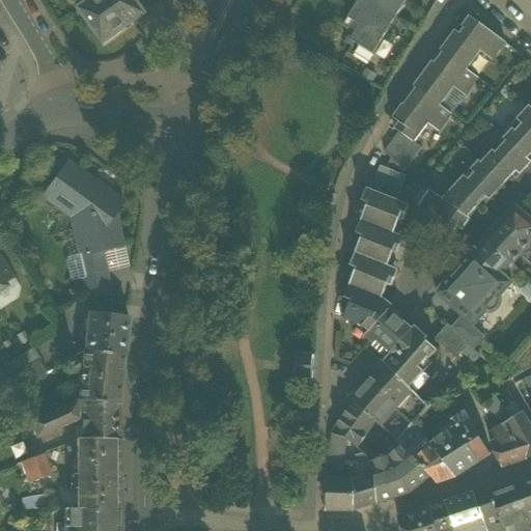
[(92,0),(80,9),(104,44),(144,15),(134,0),(92,0)]
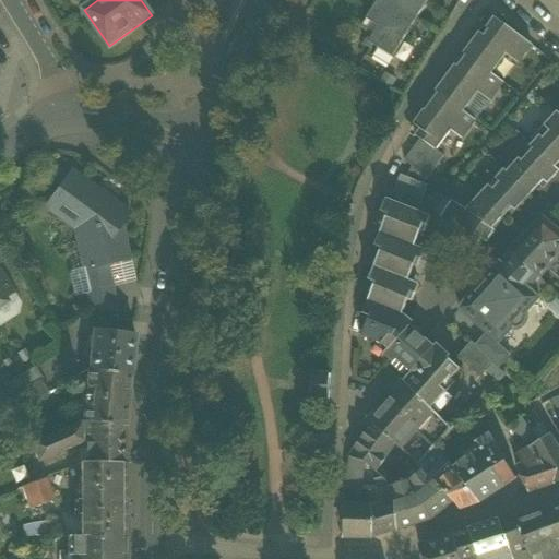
[(380,0),(361,30),(375,37),(369,45),(379,50),(375,58),(389,67),(417,21),(429,0),(380,0)]
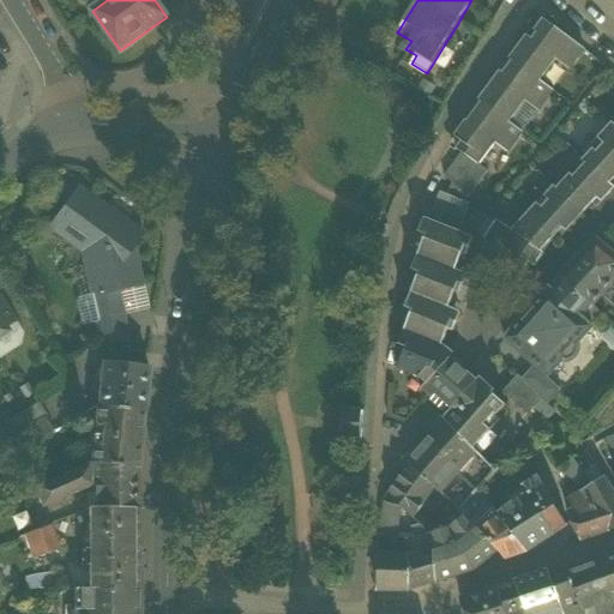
[(543,20),(512,62),(540,83),(541,83),(557,61),(570,71),(584,50),(543,20)]
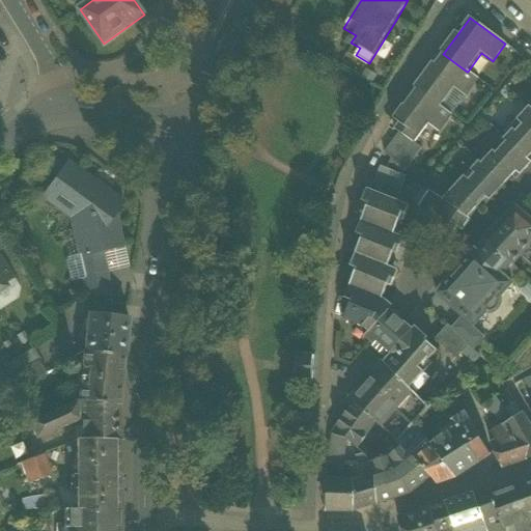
[(443,54),(416,90),(441,108),(454,89),(466,98),(479,80),(468,72),(467,72),(443,54)]
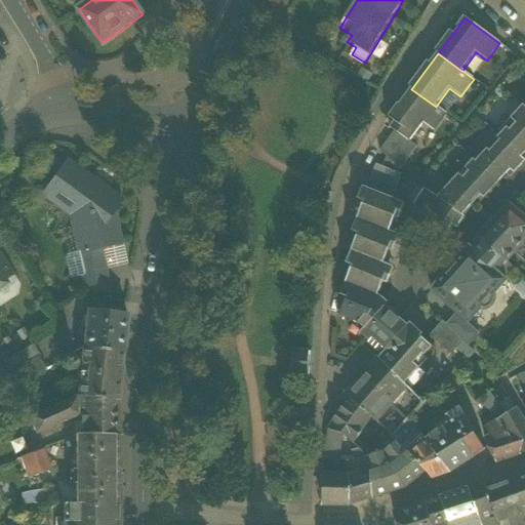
[(447,115),(436,107),(411,89),(392,115),(395,117),(388,127),(395,132),(409,143),(423,124),(434,132),(447,115)]
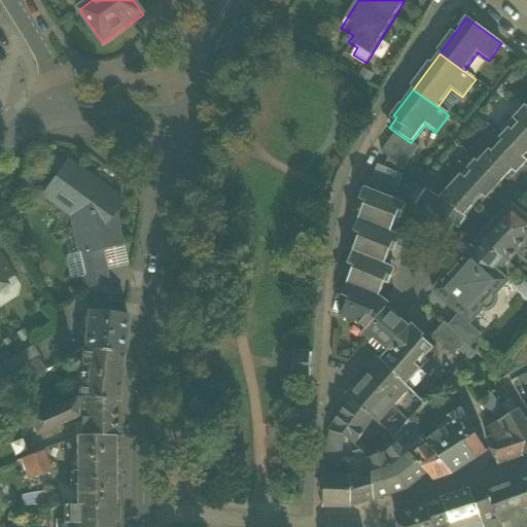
[(526,109),(526,110),(500,138),(523,160),(524,159),(526,154),(526,109)]
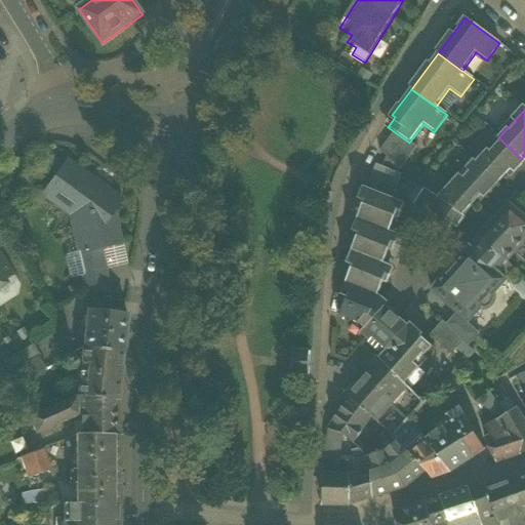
[(379,153),(402,169),(417,149),(409,143),(395,132),(379,153)]
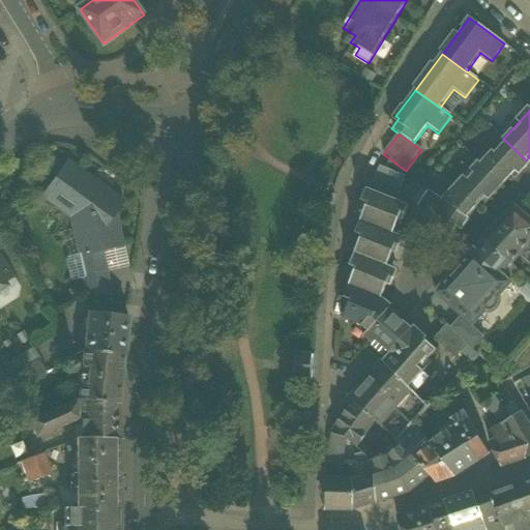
[(503,139),(480,165),(503,185),(516,172),(519,176),(529,164),(529,163),(527,159),(526,160),(503,139)]
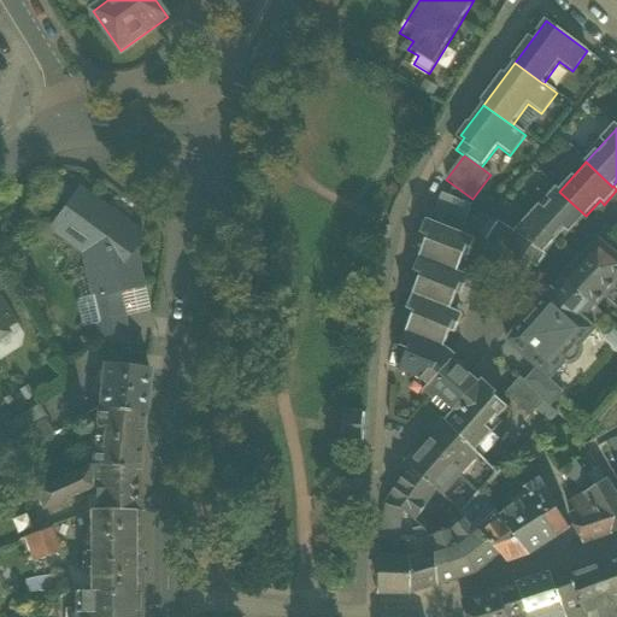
[(556,188),(528,218),(554,242),(565,231),(569,235),(586,216),(559,192),(556,188)]
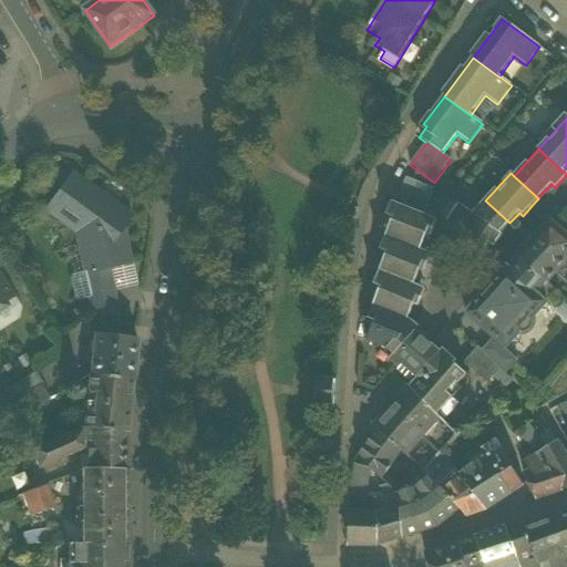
[(75,234),(84,272),(72,276),(70,280),(74,299),(78,301),(88,299),(114,291),(109,269),(130,265),(129,258),(130,258),(127,245),(125,246),(121,230),(131,217),(71,174),(44,210),(75,234)]
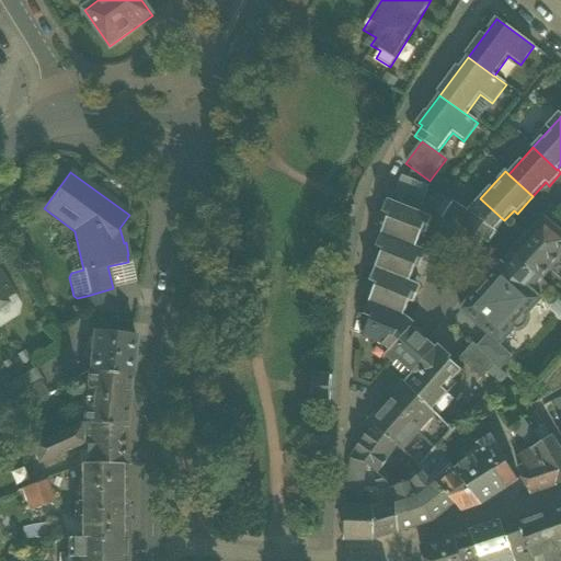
[(391,203),(419,214),(430,187),(402,176),(391,203)]
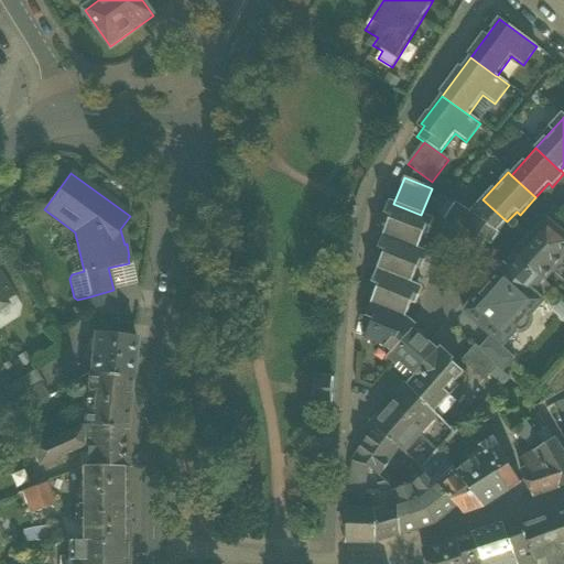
[(501,227),(507,221),(483,199),(470,213),(456,204),(444,224),(469,239),(465,246),(479,255),(487,242),(491,246),(499,234),(496,231),(499,226),(501,227)]
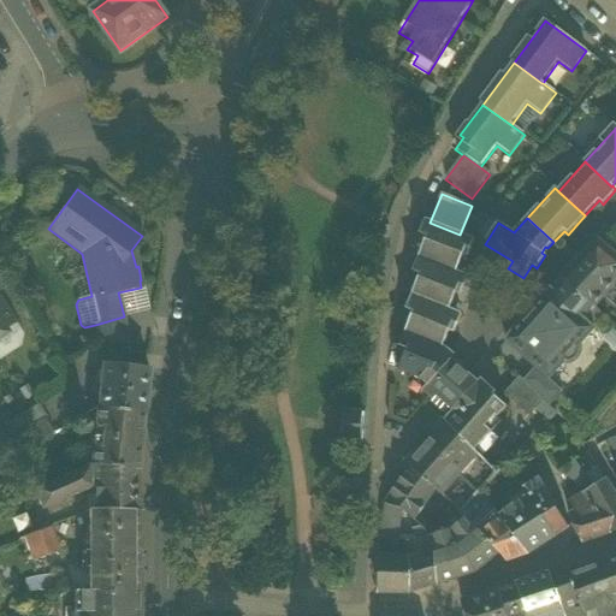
[(424,237),(430,223),(426,220),(420,236),(424,237)]
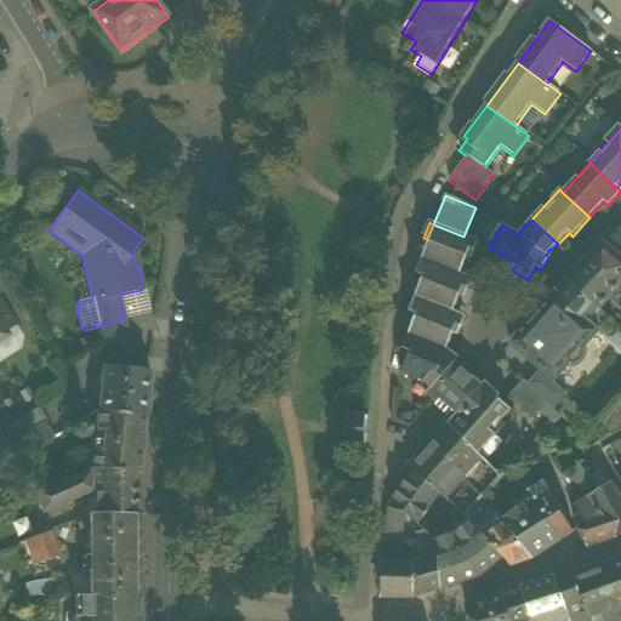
[(422,261),(427,263),(427,262),(461,275),(467,260),(474,240),(463,237),(433,224),(427,239),(420,260),(422,261)]
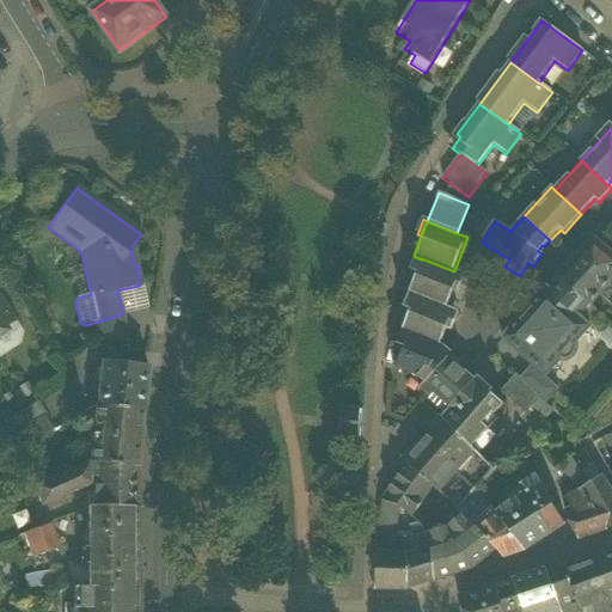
[(467,237),(460,256),(465,257),(472,238),(467,237)]
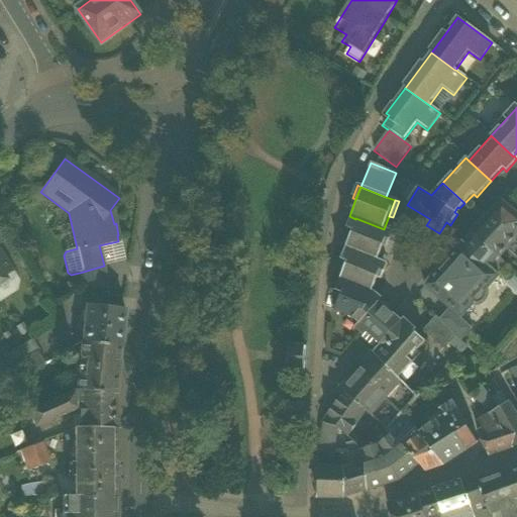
[(472,234),(500,259),(516,237),(516,214),(502,202),(472,234)]
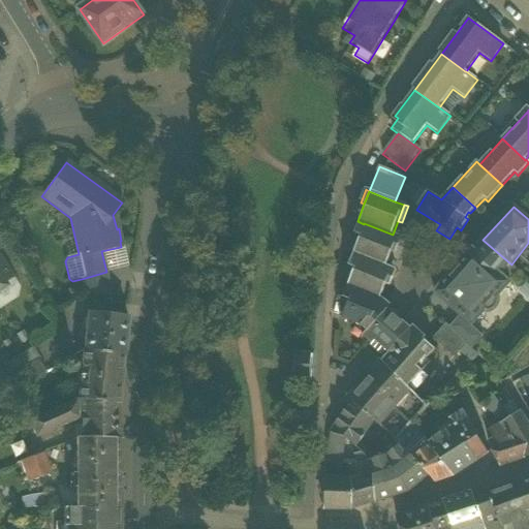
[(354,254),(358,256),(358,255),(386,267),(393,253),(399,237),(393,235),(364,223),(364,224),(359,236),(351,253),(354,254)]
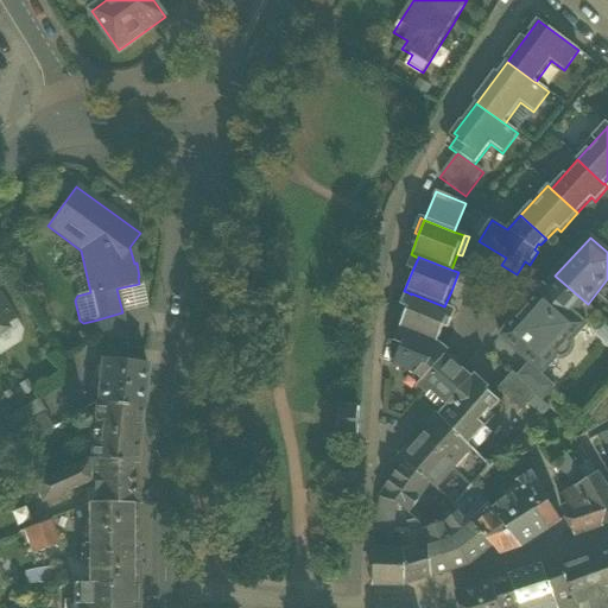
[(462,273),(458,272),(451,291),(455,292),(462,273)]
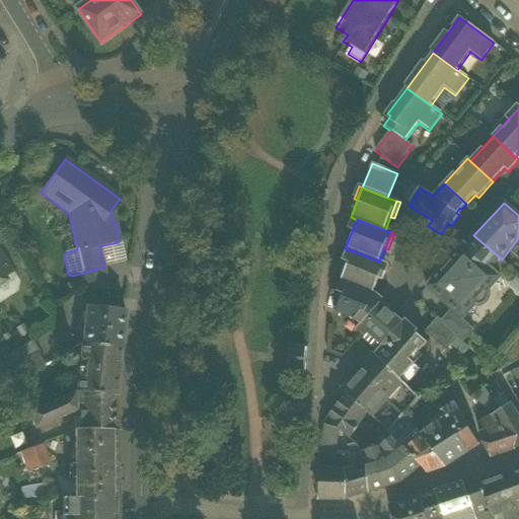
[(473,235),(464,244),(500,277),(509,267),(502,260),(473,235)]
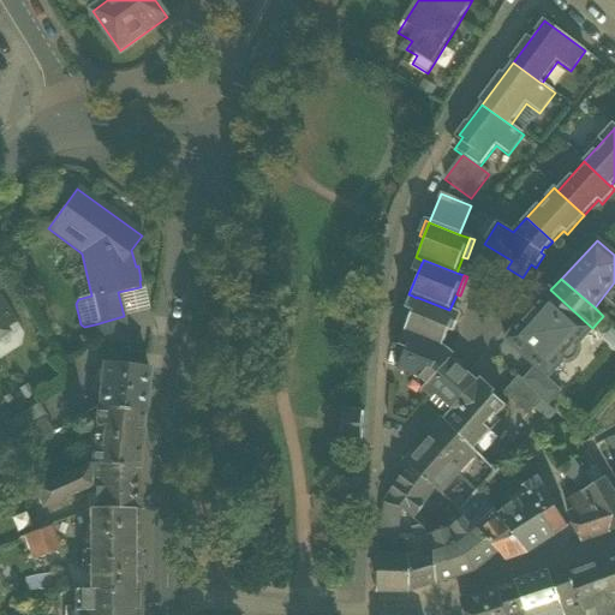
[(143,286),(141,287),(118,292),(124,316),(148,311),(143,286)]
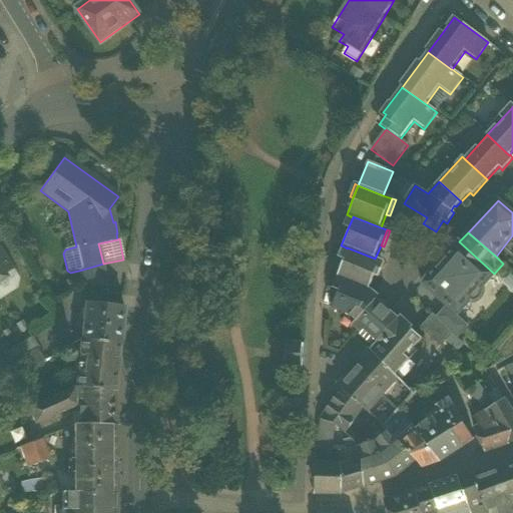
[(485,287),(496,275),(494,274),(459,241),(421,284),(446,307),(458,317),(469,305),(478,303),(483,298),(485,287)]
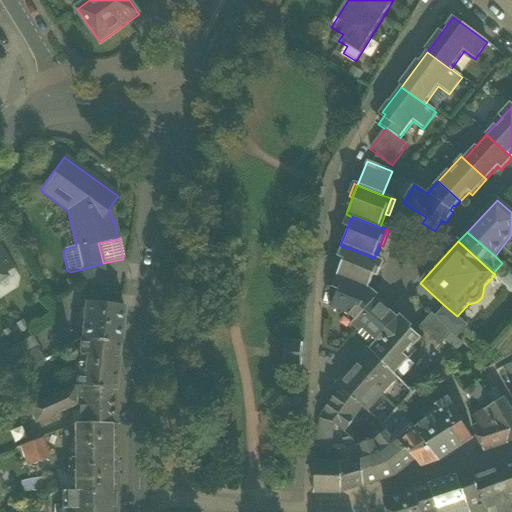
[(338,258),(341,259),(346,248),(343,246),(338,258)]
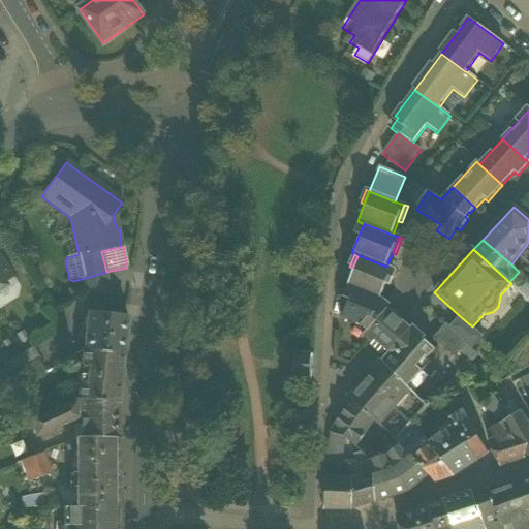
[(348,286),(352,288),(352,287),(380,300),(381,299),(386,285),(393,269),(386,267),(358,255),(358,256),(352,268),(346,285),(348,286)]
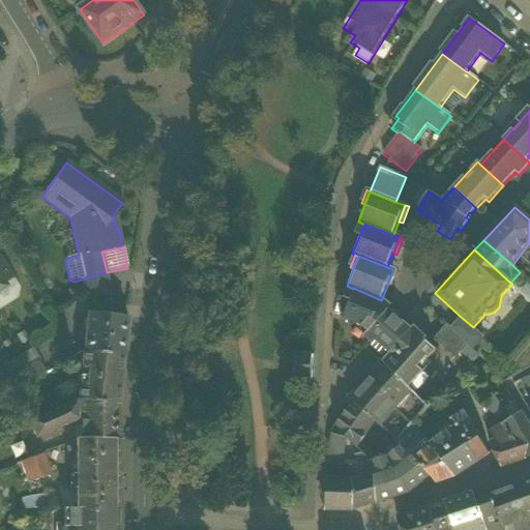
[(0,291),(2,290),(0,287),(12,278),(0,259),(0,291)]
